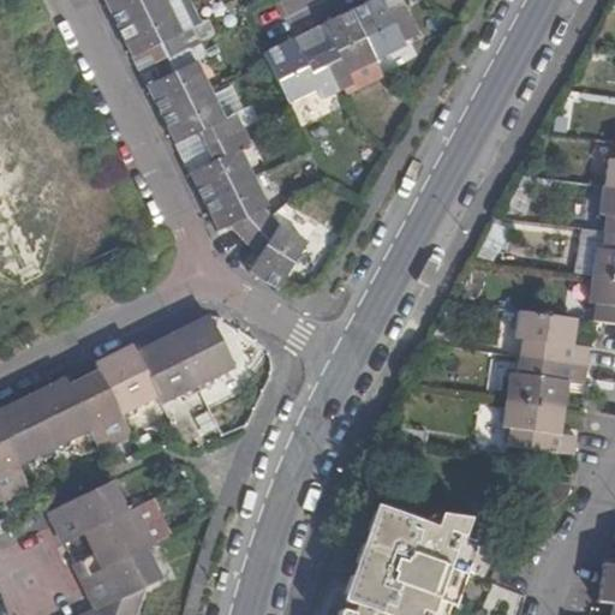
[(103,0),(118,29),(167,5),(163,0),(103,0)]
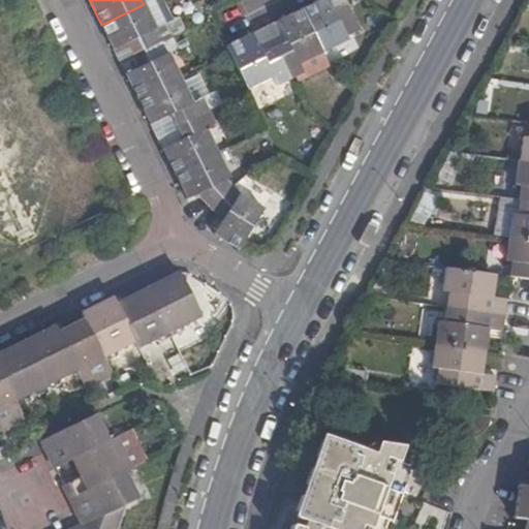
[(170,11),(164,0),(152,0),(144,4),(155,28),(164,24),(170,37),(184,31),(177,16),(172,19),(168,12),(170,11)]
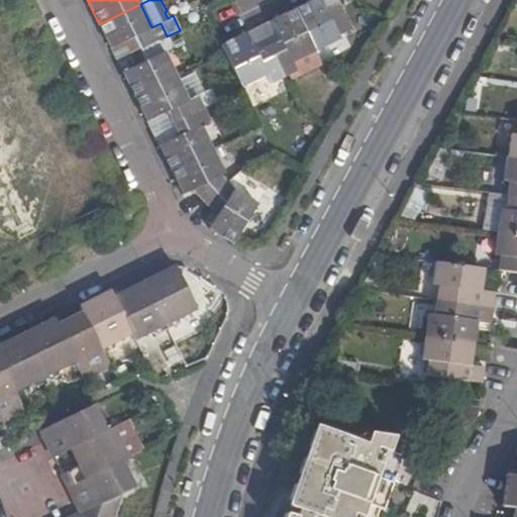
[(325,9),(320,0),(312,0),(295,9),(316,49),(339,38),(338,35),(350,28),(337,3),(325,9)]
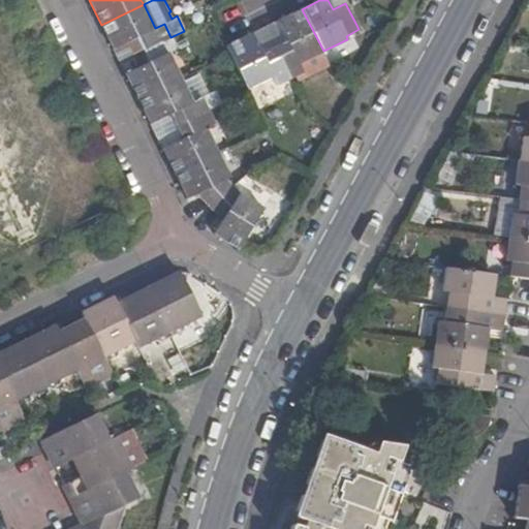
[(155,28),(144,4),(101,25),(114,49),(136,38),(143,51),(170,37),(164,24),(155,28)]
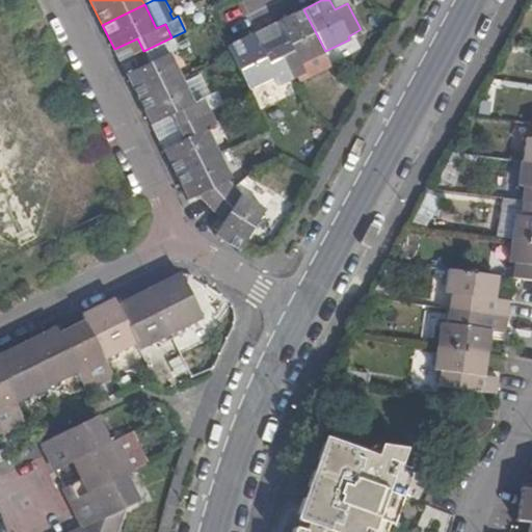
[(299,64),(325,51),(303,9),(278,22),(290,45),(277,51),(292,79),(303,73),(299,64)]
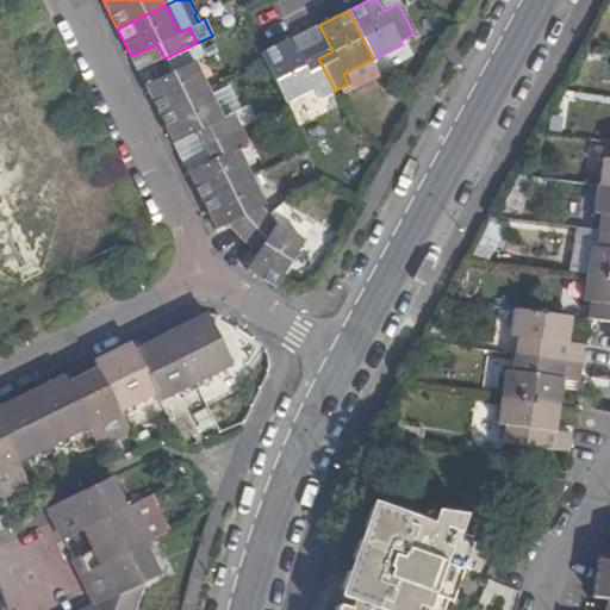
[(303,66),(291,39),(261,54),(266,62),(285,101),(313,88),(319,99),(335,91),(318,58),(303,66)]
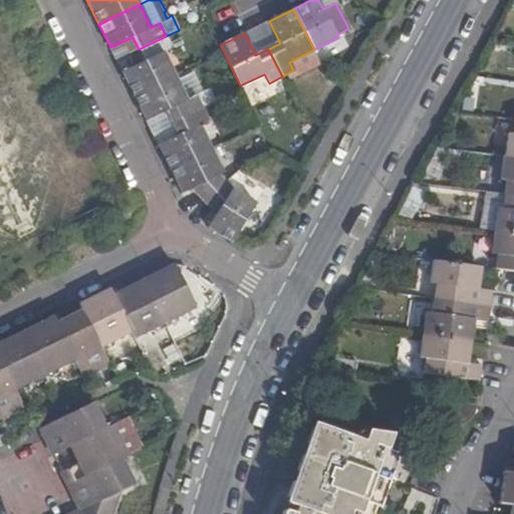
[(172,49),(166,36),(139,49),(145,61),(122,72),(135,96),(175,76),(164,52),(172,49)]
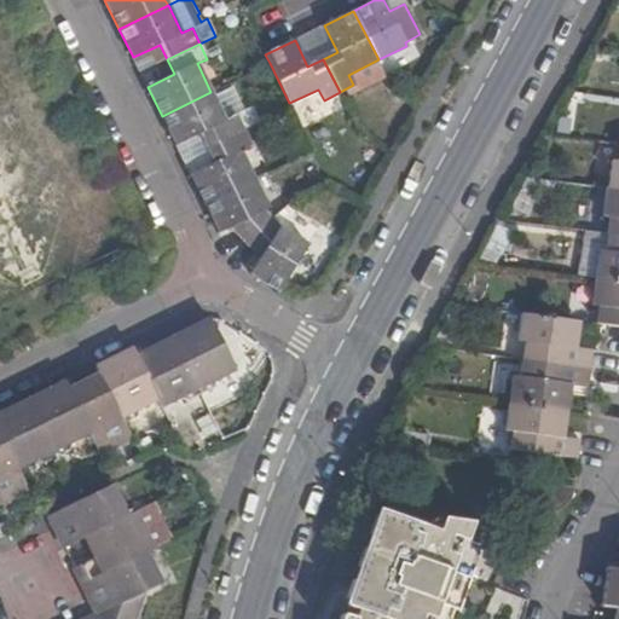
[(225,120),(210,92),(162,116),(177,145),(203,132),(210,146),(243,131),(235,114),(225,120)]
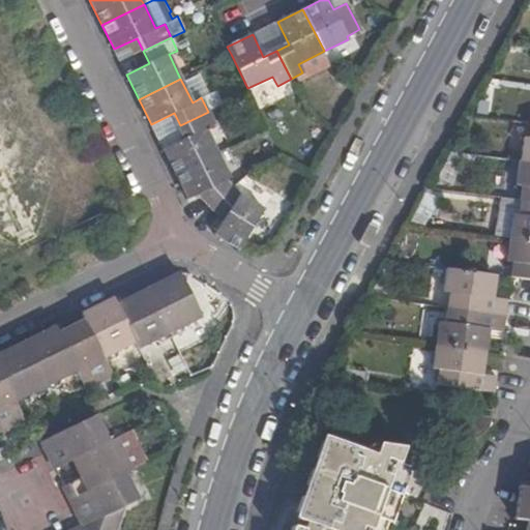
[(497,89),(481,85),(466,115),(484,117),(489,100),(494,101),(497,89)]
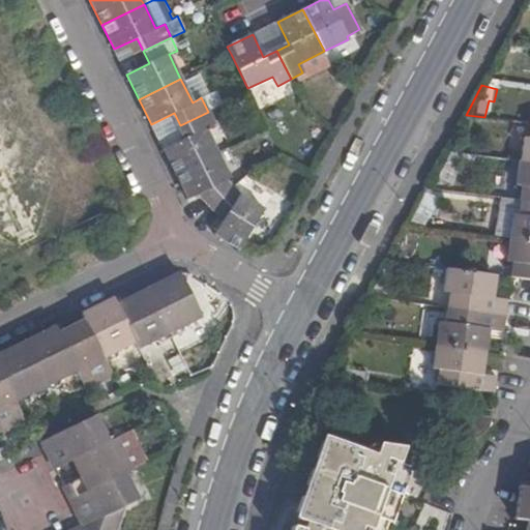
[(214,124),(208,112),(180,125),(186,138),(164,149),(176,175),(218,153),(205,128),(214,124)]
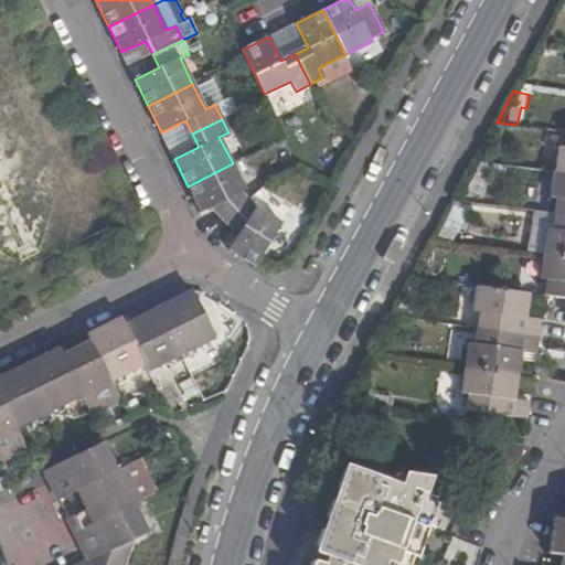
[(557,148),(554,172),(564,173),(564,139),(564,148),(557,148)]
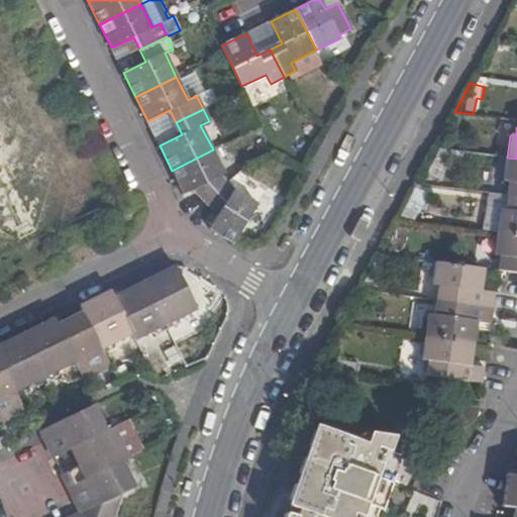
[(225,175),(213,149),(172,171),(184,195),(193,191),(205,203),(228,183),(222,176),(225,175)]
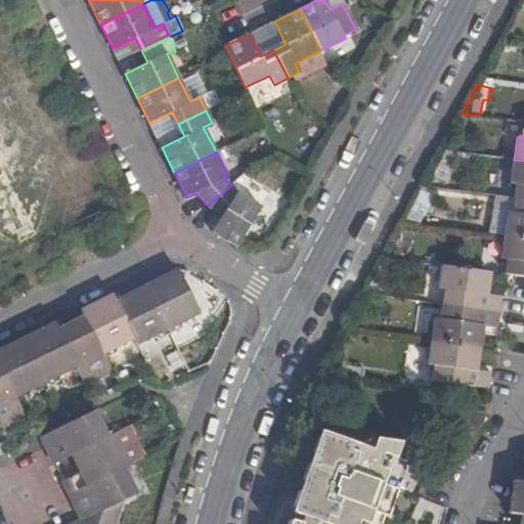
[(517,184),(515,198),(523,199),(523,161),(514,160),(511,183),(517,184)]
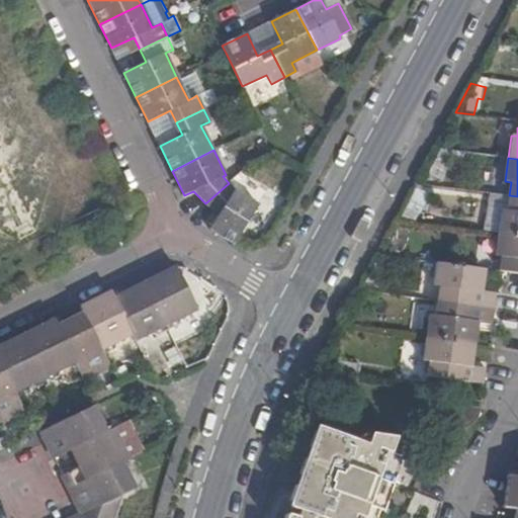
[(219,218),(211,229),(234,244),(258,205),(236,192),(229,183),(205,203),(219,218)]
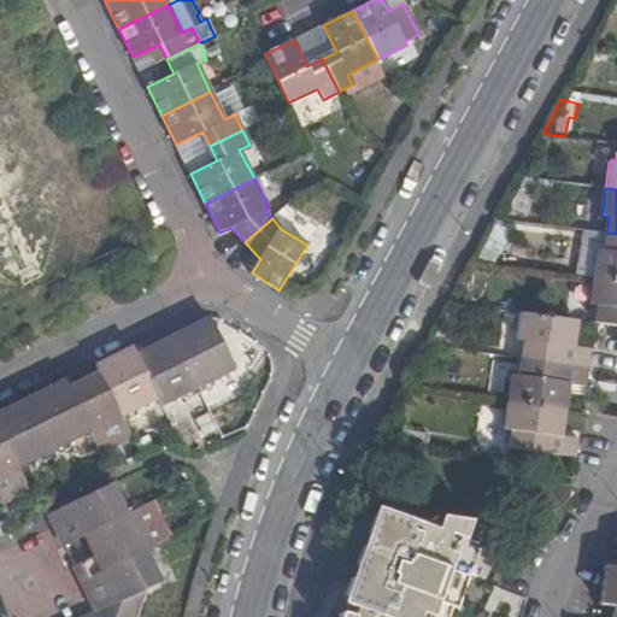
[(511,231),(493,222),(474,260),(493,263),(511,231)]
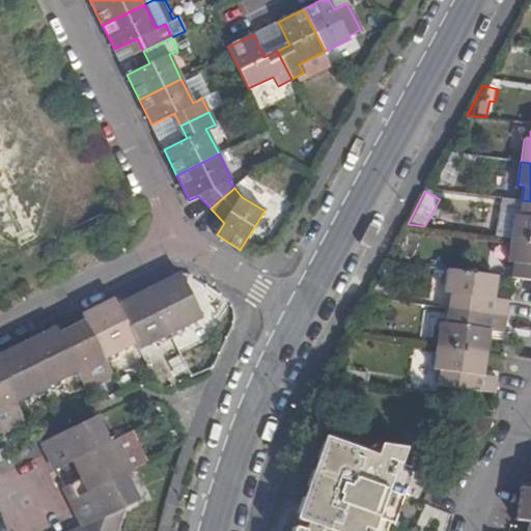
[(513,216),(510,239),(530,242),(530,201),(522,200),(520,217),(513,216)]
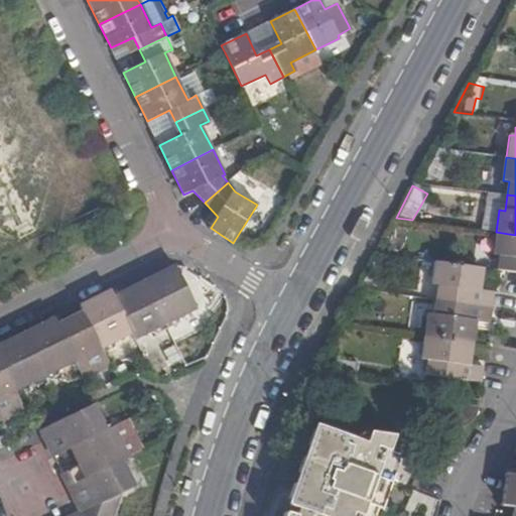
[(400,251),(405,227),(392,224),(380,247),(400,251)]
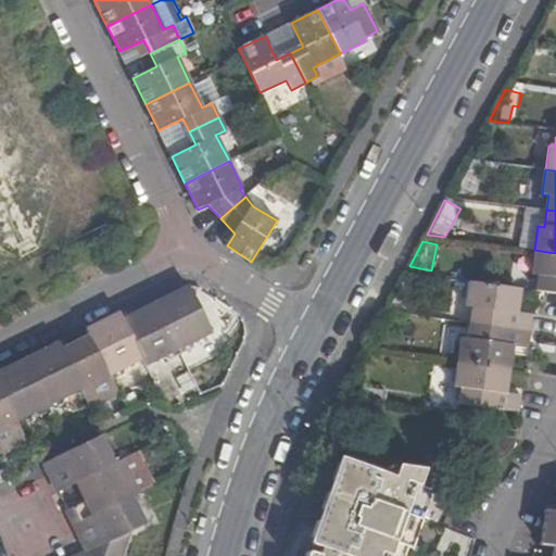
[(538,276),(535,292),(542,293),(555,294),(555,253),(534,250),(531,275),(538,276)]
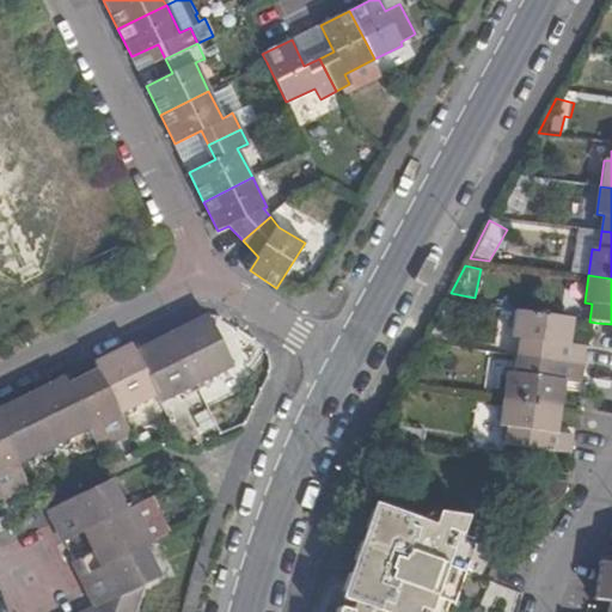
[(570,344),(575,319),(515,311),(512,337),(519,338),(516,355),(585,365),(586,347),(570,344)]
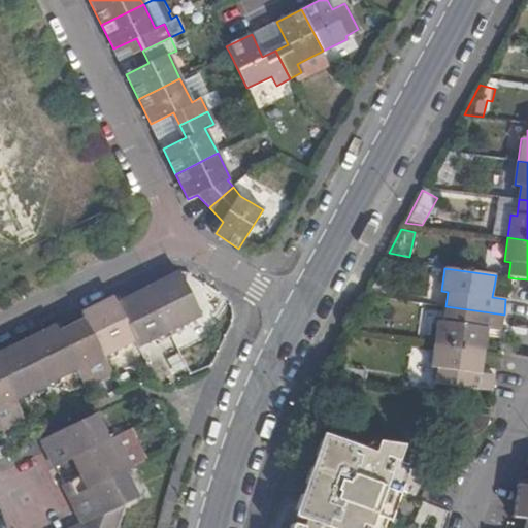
[(200,316),(191,297),(178,272),(146,288),(168,331),(200,316)]
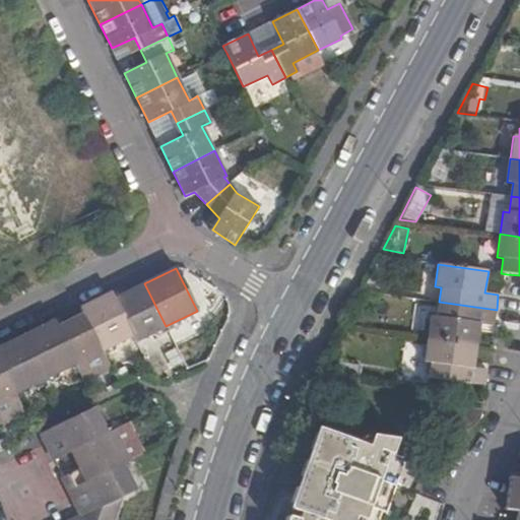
[(135,341),(166,326),(144,283),(114,299),(132,336),(135,341)]
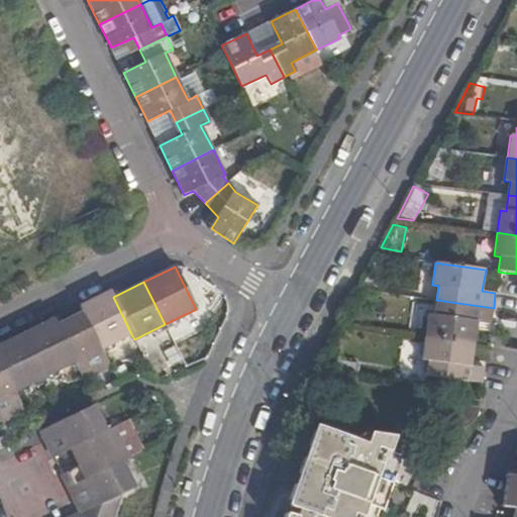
[(80,306),(83,312),(113,297),(110,291),(80,306)]
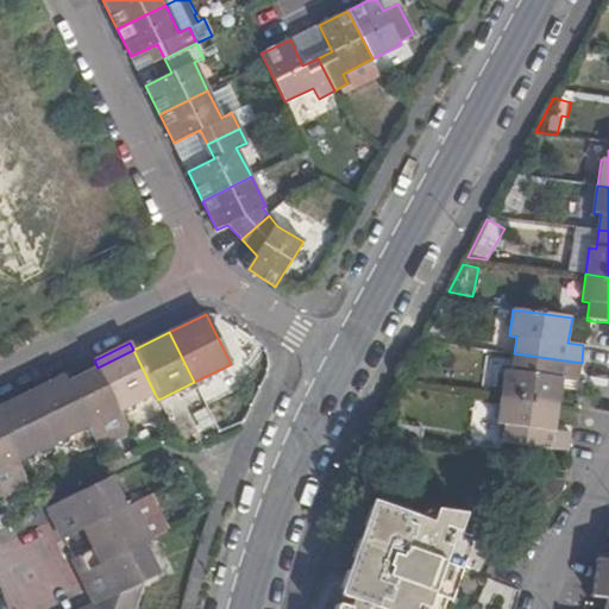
[(119,412),(155,394),(133,350),(98,368),(119,412)]
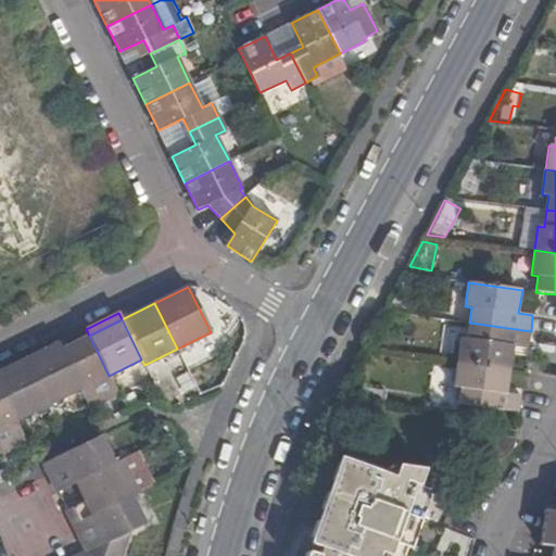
[(460,337),(457,363),(510,370),(515,345),(529,348),(531,331),(469,323),(467,338),(460,337)]
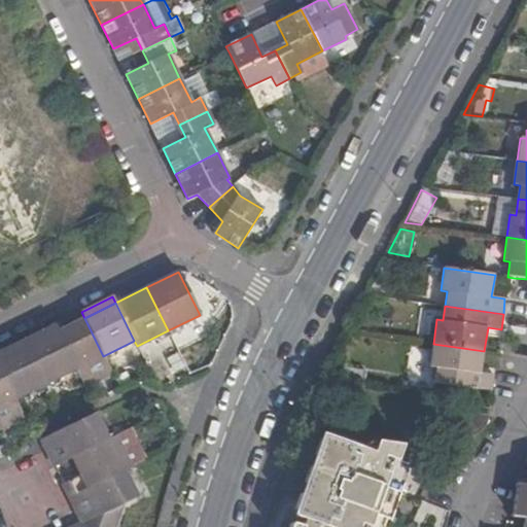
[(85,386),(111,373),(103,356),(84,318),(58,331),(76,369),(85,386)]
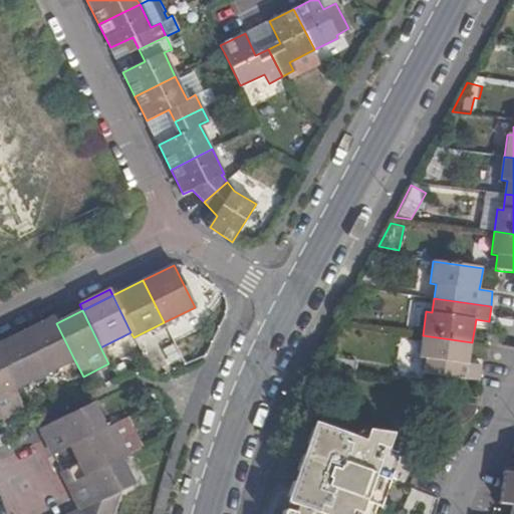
[(44,374),(74,359),(56,323),(53,316),(23,331),(44,374)]
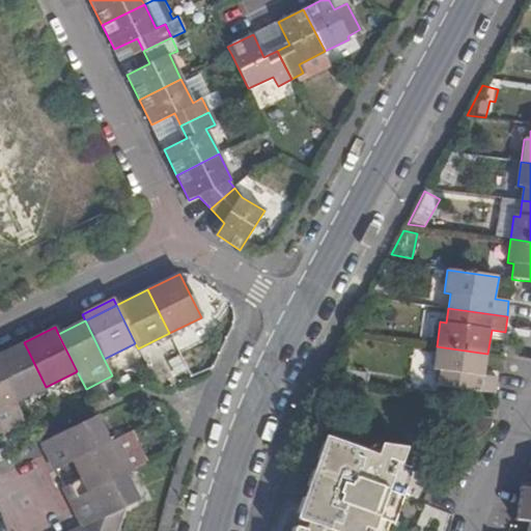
[(0,372),(15,402),(46,387),(24,342),(0,354),(0,372)]
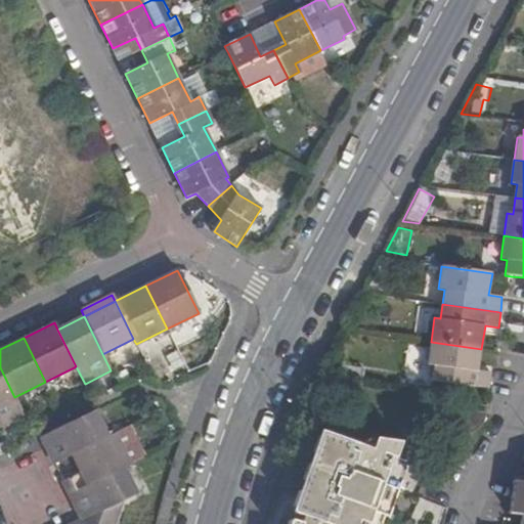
[(431,381),(489,389),(491,374),(478,372),(481,349),(431,342),(427,365),(433,366),(431,381)]
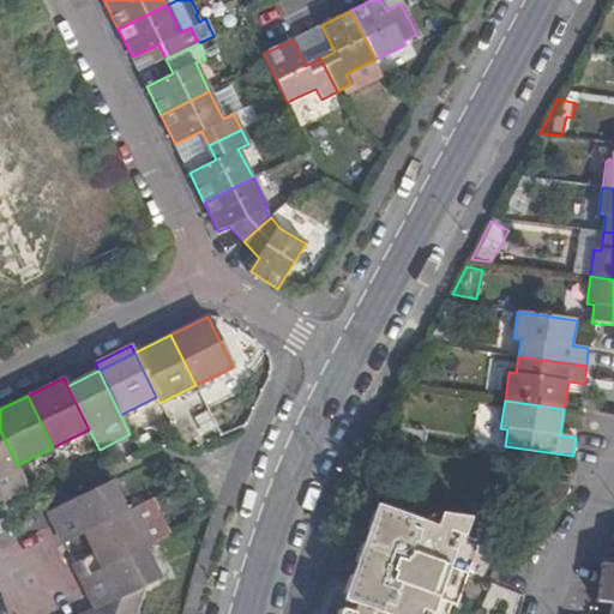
[(0,499),(28,486),(17,465),(0,431),(0,499)]
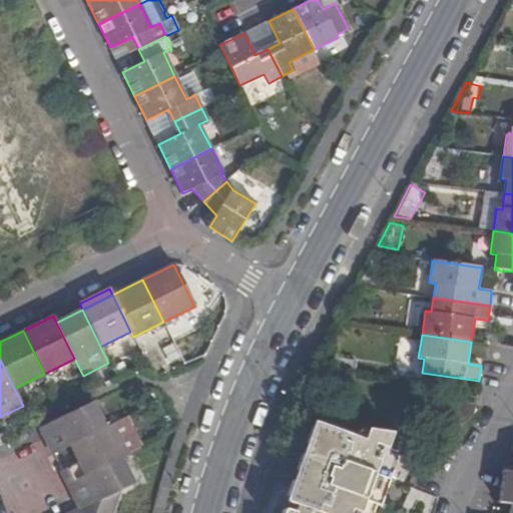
[(106,426),(93,401),(40,428),(52,453),(69,445),(106,426)]
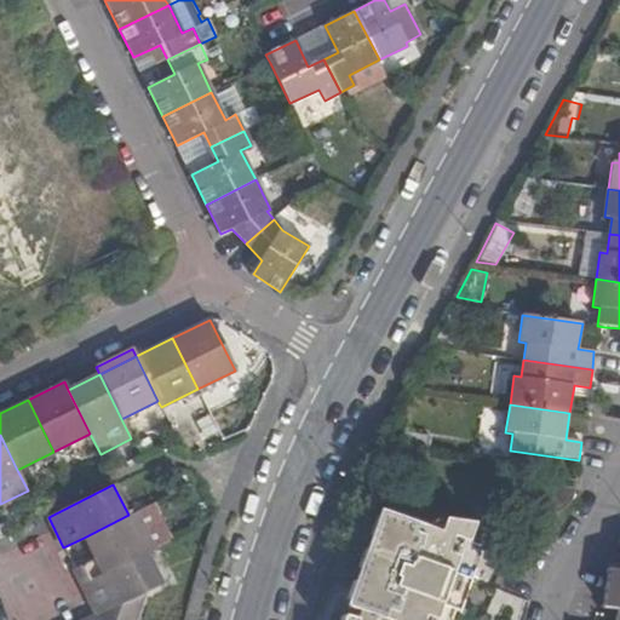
[(573,492),(574,489),(545,484),(541,515),(549,515),(555,514),(560,511),(564,506),(568,501),(572,497),(573,492)]
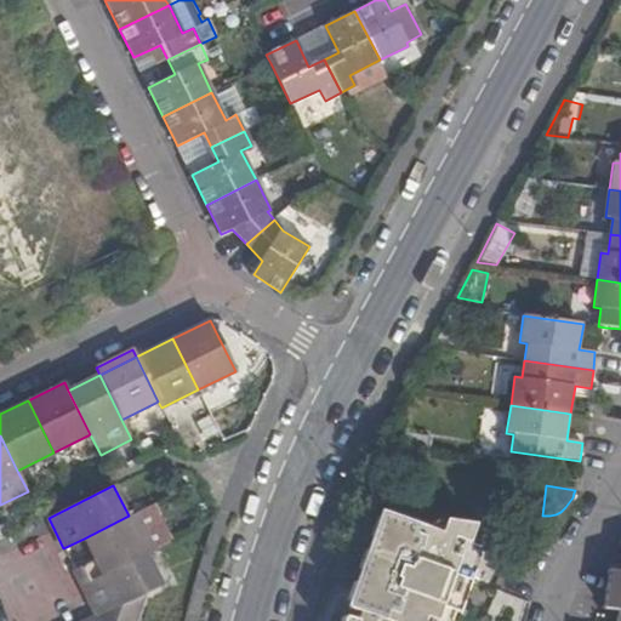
[(154,550),(136,512),(129,516),(84,539),(96,560),(75,571),(83,587),(147,554),(154,550)]
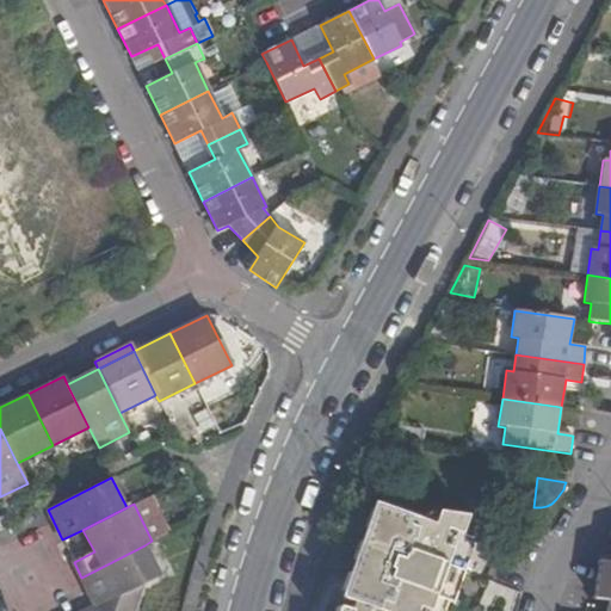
[(444,610),(449,600),(454,602),(475,539),(461,535),(468,516),(443,513),(437,512),(432,513),(429,514),(424,518),(421,522),(383,508),(353,596),(347,610),(337,608),(334,610),(444,610)]
